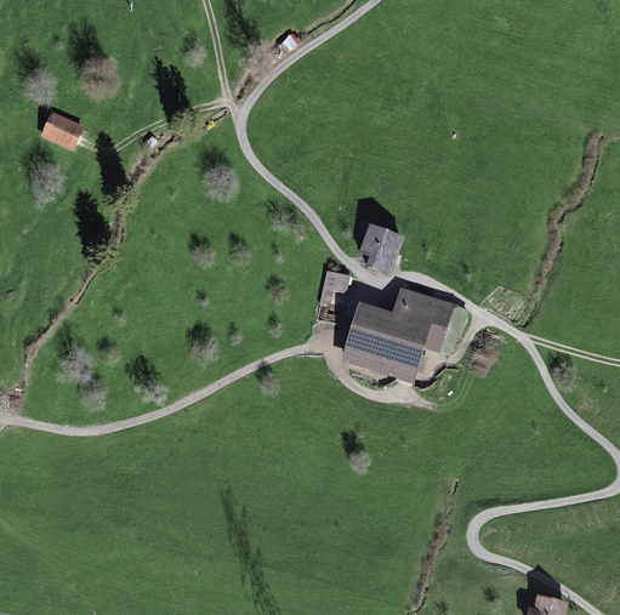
[(51,106),(39,131),(74,147),(85,120),(51,106)]
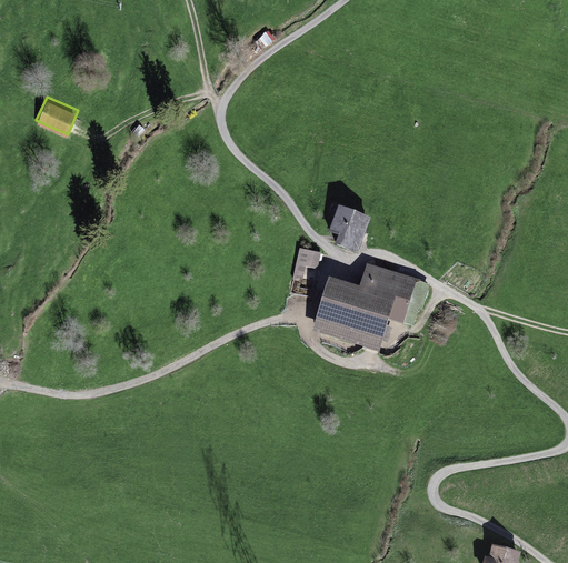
[(370,217),(337,205),(329,229),(341,233),(337,243),(359,250),(370,217)]
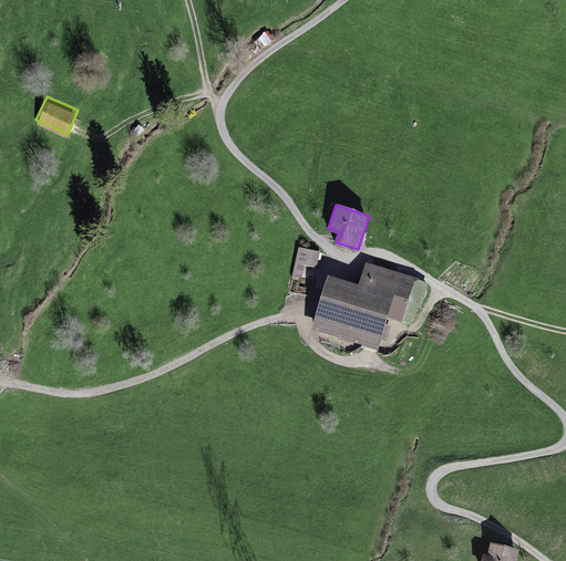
[(318,250),(297,246),(288,290),(307,293),(310,277),(301,276),(304,262),(316,265),(318,250)]
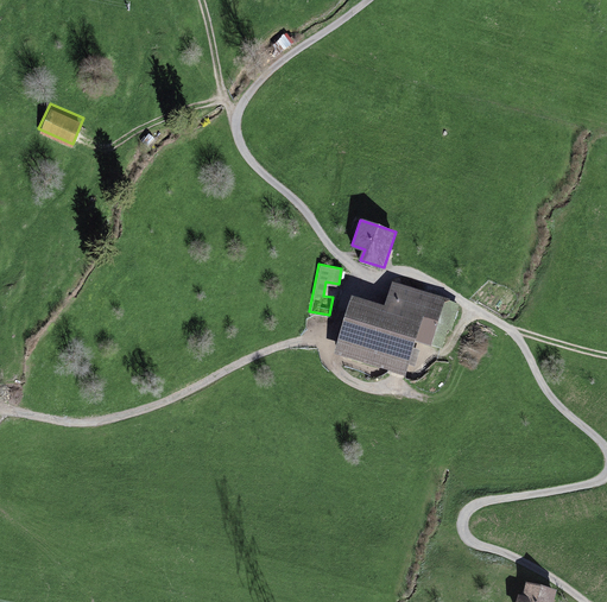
[(385,304),(352,295),(334,352),(406,373),(416,340),(431,343),(446,297),(392,282),(385,304)]
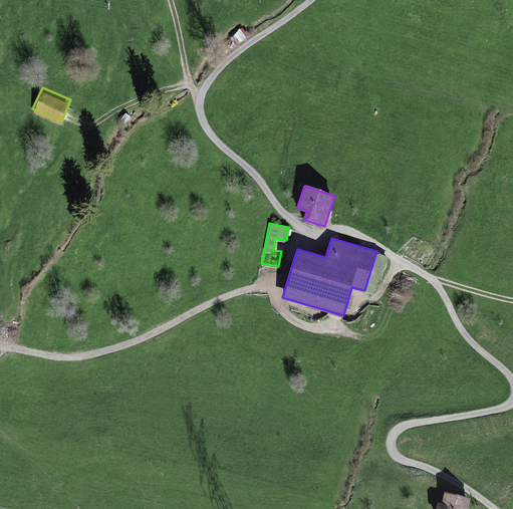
[(465,508),(468,499),(443,494),(439,508),(465,508)]
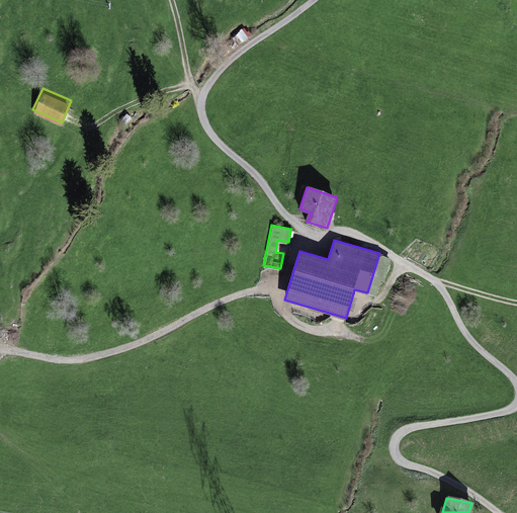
All buildings are outlined.
